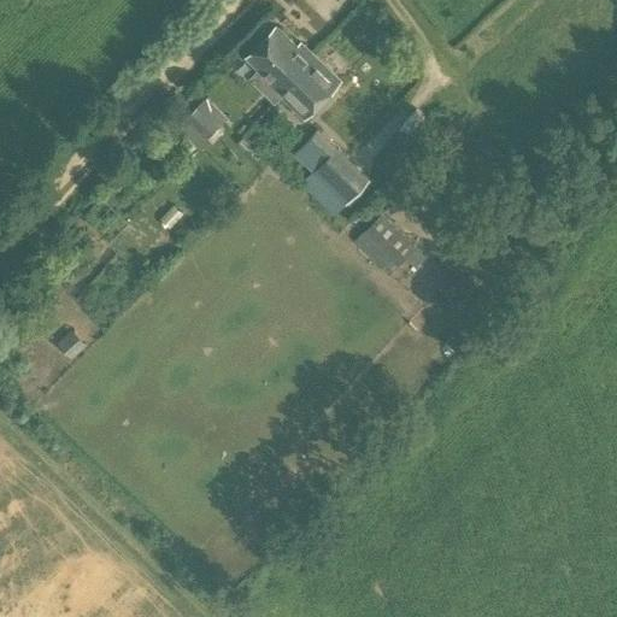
[(246,56),(258,68),(248,77),(275,101),(281,97),(280,95),(291,84),(288,82),(300,70),(298,69),(312,54),(301,42),(299,46),(275,25),(246,56)]
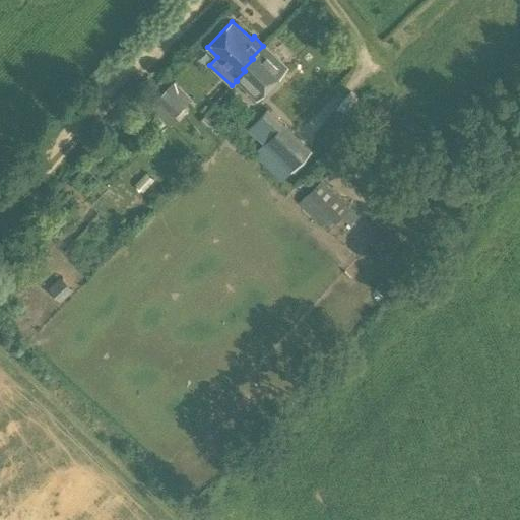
[(236,80),(237,81),(256,100),(286,67),(263,46),(251,58),(253,59),(243,69),(245,71),(236,80)]
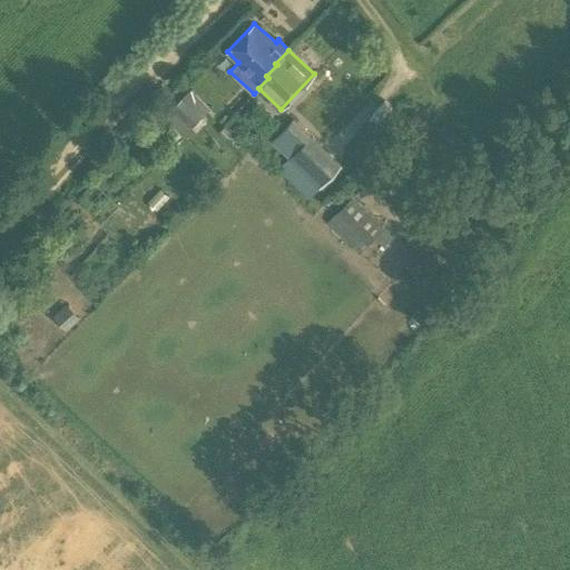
[(192,127),(204,115),(184,96),(172,108),(192,127)]
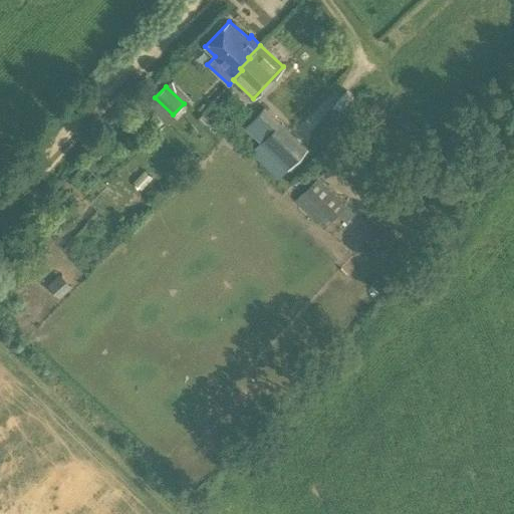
[(279,180),(308,149),(280,122),(251,154),(279,180)]
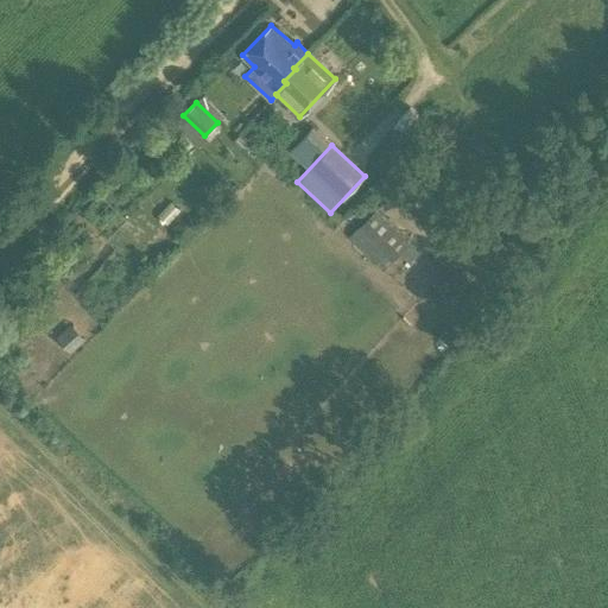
[(392,263),(411,242),(377,209),(358,228),(392,263)]
